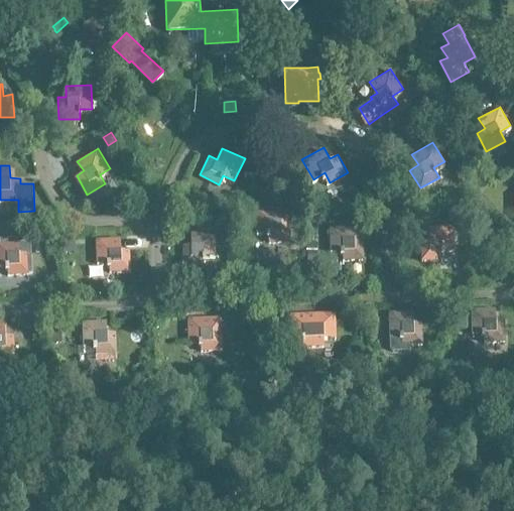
[(280,207),(256,208),(257,233),(268,232),(267,241),(290,240),(289,220),(280,220),(280,207)]
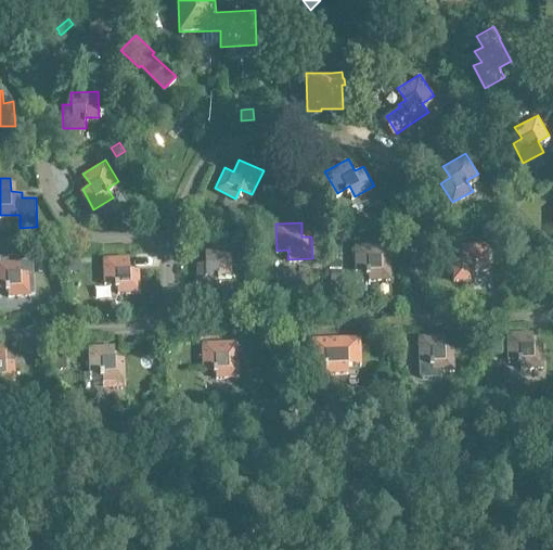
[(486,226),(486,237),(503,235),(503,225),(486,226)]
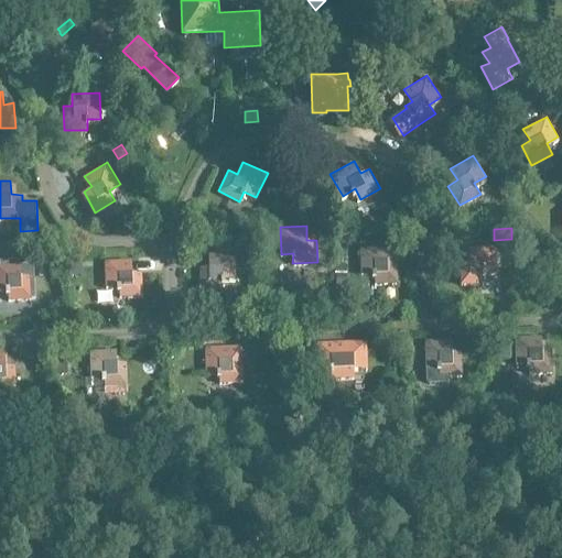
[(400,245),(363,247),(364,272),(378,272),(378,283),(401,282),(400,245)]
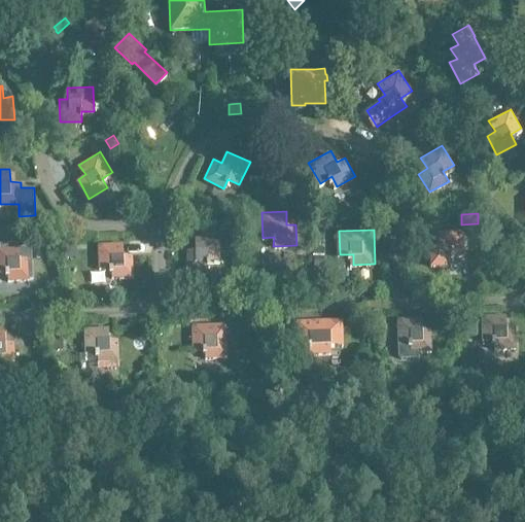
[(431,243),(431,266),(452,265),(452,254),(464,255),(464,230),(441,230),(441,243),(431,243)]
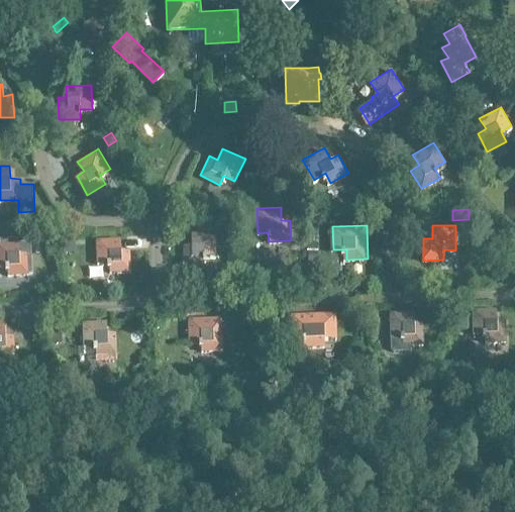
[(182,243),(182,266),(204,266),(204,256),(216,256),(216,231),(191,231),(191,243),(182,243)]
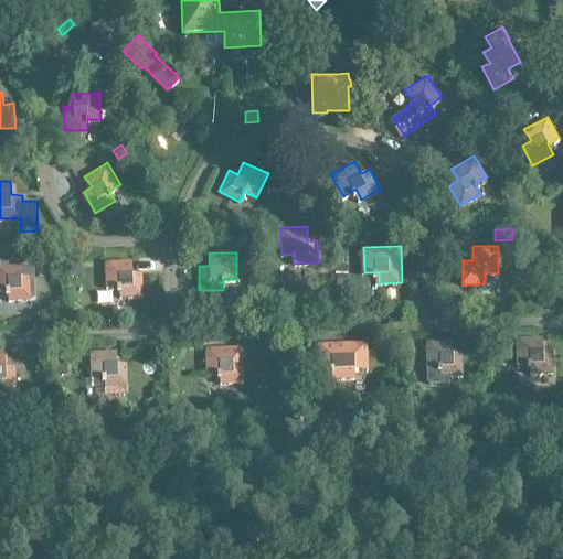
[(1,262),(0,261),(0,289),(8,289),(8,299),(32,299),(38,299),(34,258),(0,258),(1,262)]
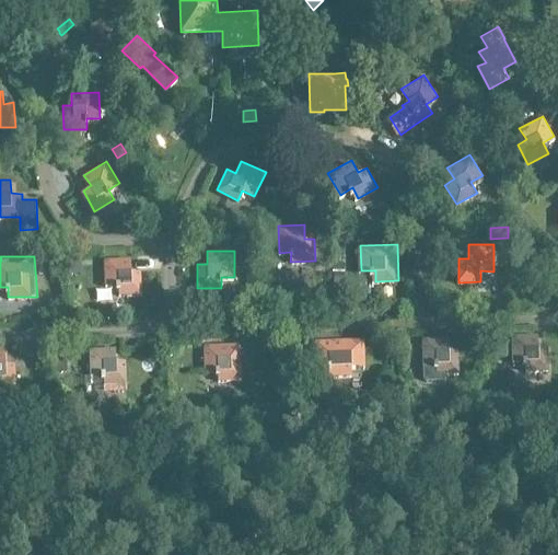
[(131,256),(103,258),(104,284),(118,285),(119,295),(141,293),(141,269),(131,268),(131,256)]
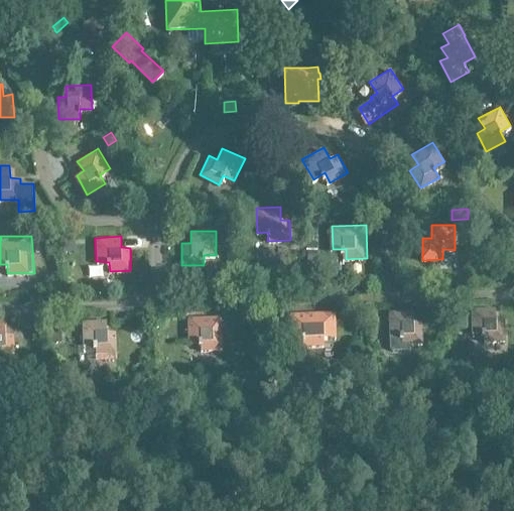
[(316,249),(307,249),(308,259),(316,259),(316,249)]
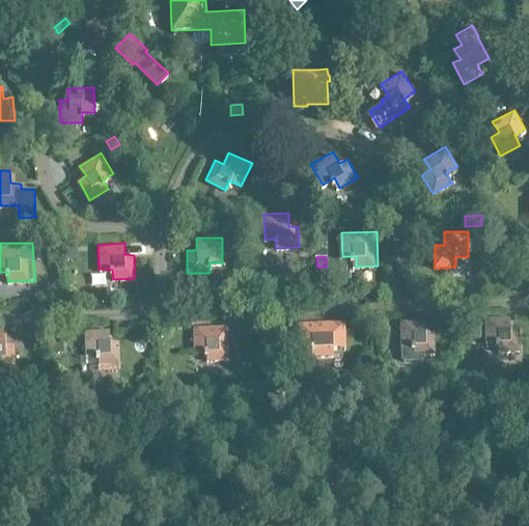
[(510,315),(484,316),(484,340),(497,340),(497,350),(520,350),(519,328),(510,328),(510,315)]
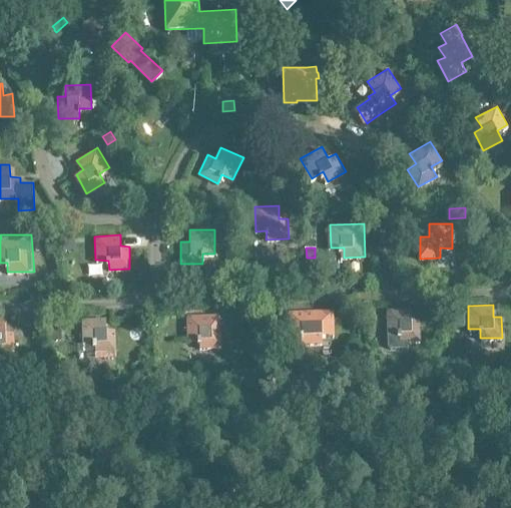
[(411,308),(387,308),(387,333),(389,333),(389,344),(392,346),(408,347),(411,344),(411,341),(421,341),(420,319),(411,319),(411,308)]
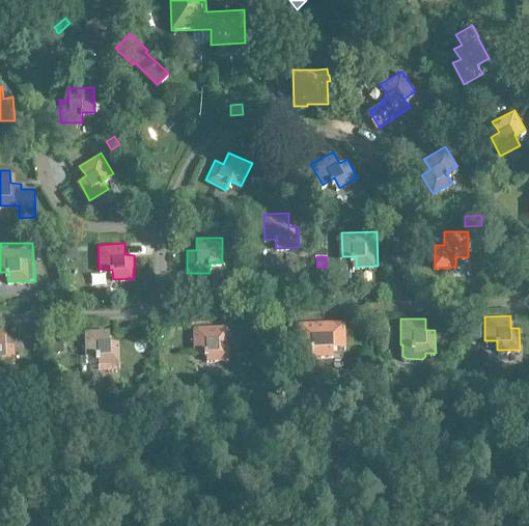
[(345,320),(298,322),(299,347),(312,347),(311,355),(333,356),(333,347),(345,347),(345,320)]
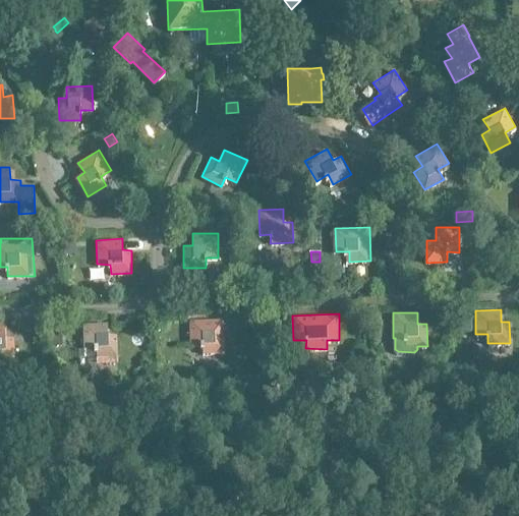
[(225,318),(190,319),(190,343),(204,343),(204,353),(225,353),(225,330),(225,318)]
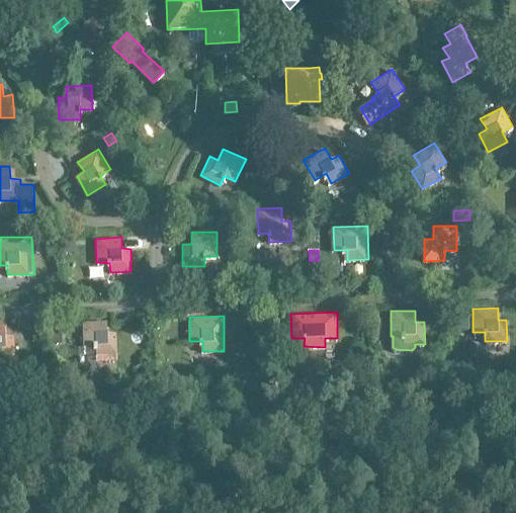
[(82,321),(82,345),(95,345),(95,354),(117,354),(116,332),(107,332),(106,320),(82,321)]
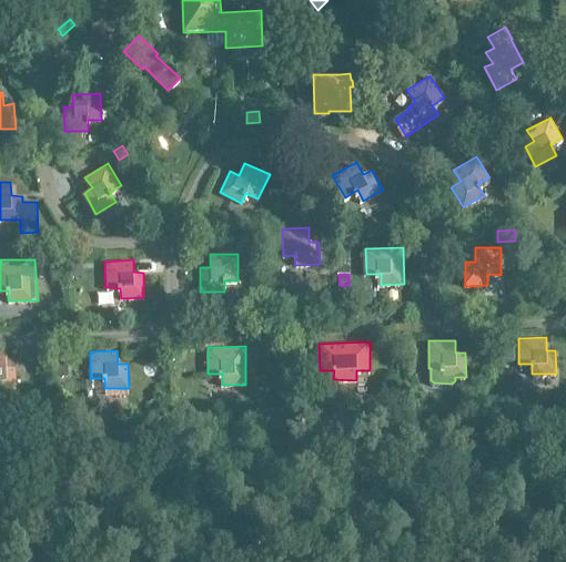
[(0,354),(0,391),(16,391),(16,367),(6,367),(4,354),(0,354)]
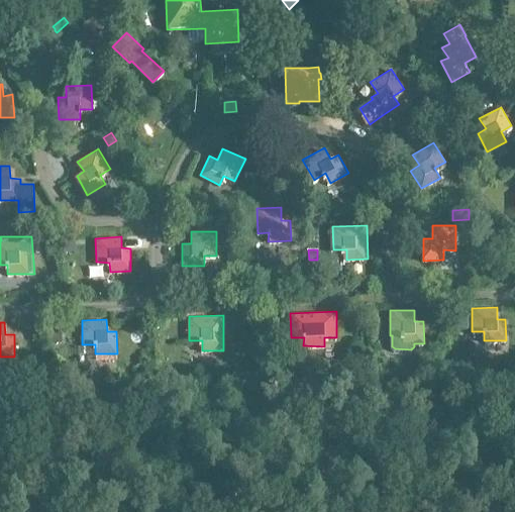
[(64,328),(53,328),(53,340),(64,340),(64,328)]
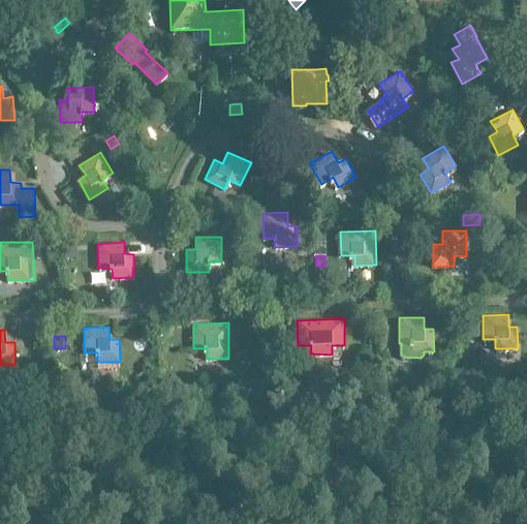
[(35,338),(35,347),(48,347),(47,337),(35,338)]
